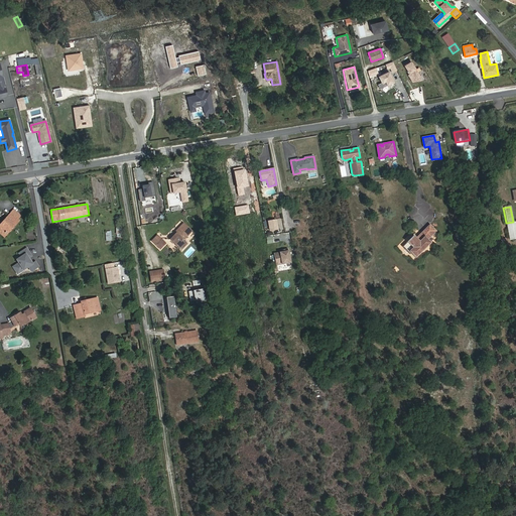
[(20,216),(14,210),(11,213),(17,219),(20,216)]
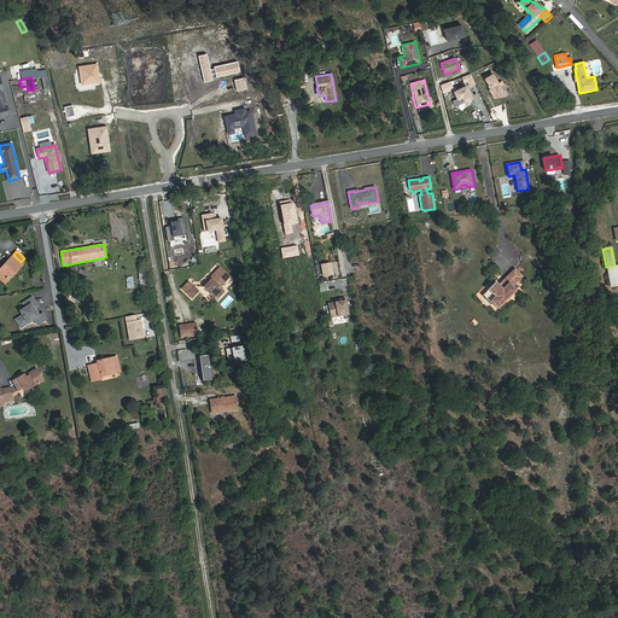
[(0,270),(9,279),(23,264),(21,262),(13,255),(0,269),(0,270)]
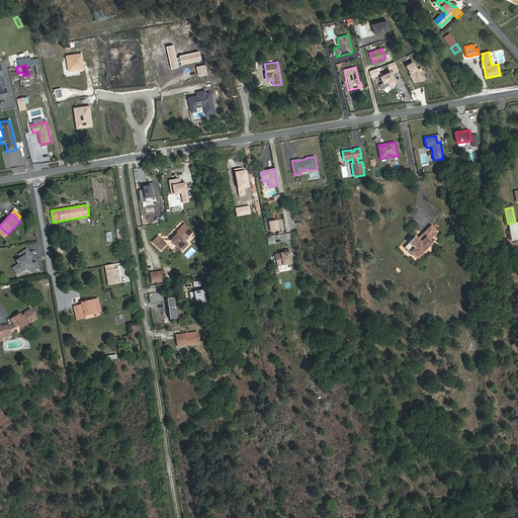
[(267,222),(269,232),(279,231),(276,220),(267,222)]
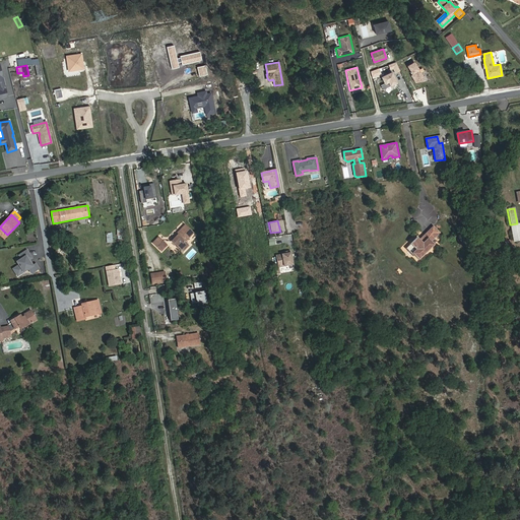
[(519,231),(519,223),(517,223),(511,224),(514,242),(519,241),(519,231)]
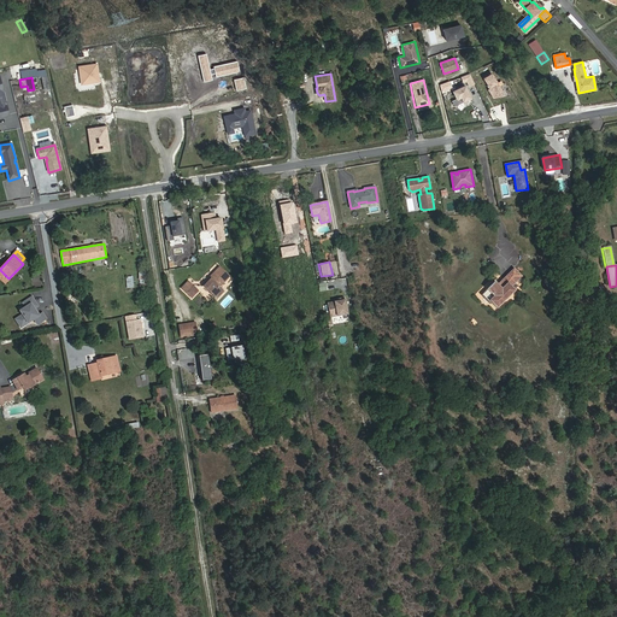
[(218,287),(229,276),(219,268),(210,277),(211,278),(204,286),(216,299),(223,292),(218,287)]
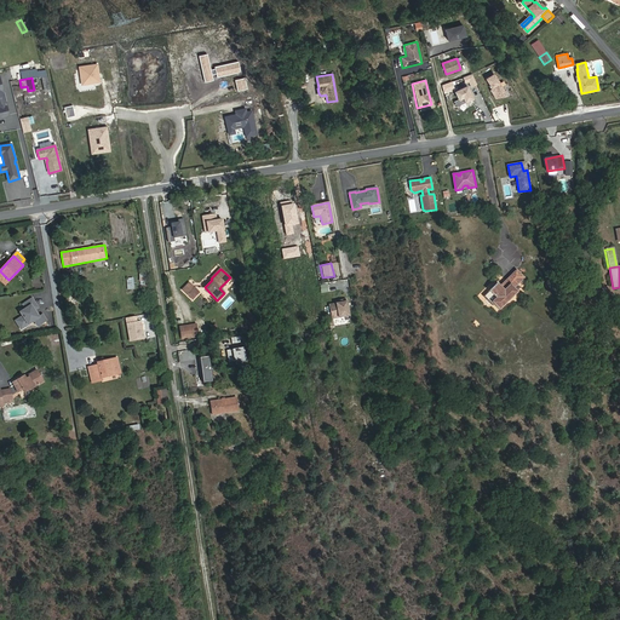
[(524,277),(516,270),(509,276),(517,285),(524,277)]
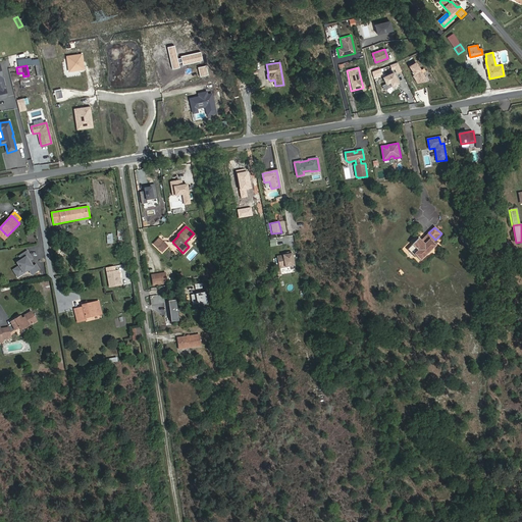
[(435,240),(428,232),(424,238),(425,240),(427,238),(432,243),(435,240)]
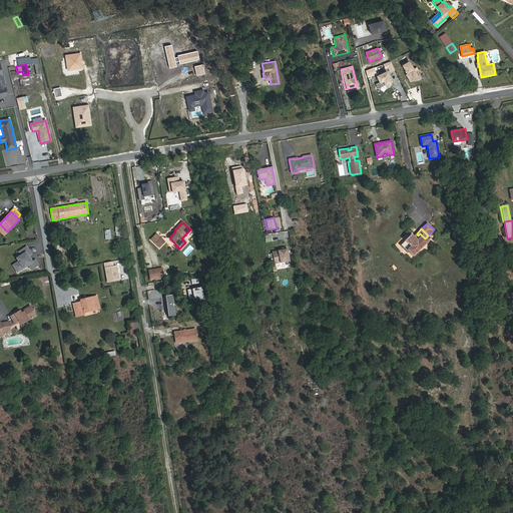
[(191,229),(182,238),(183,239),(185,237),(187,239),(194,231),(191,229)]
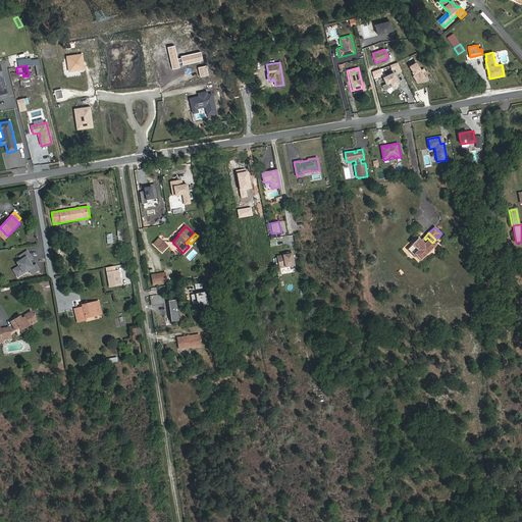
[(432,243),(427,238),(425,240),(424,238),(420,241),(418,239),(407,250),(414,257),(415,256),(420,261),(435,246),(432,243)]
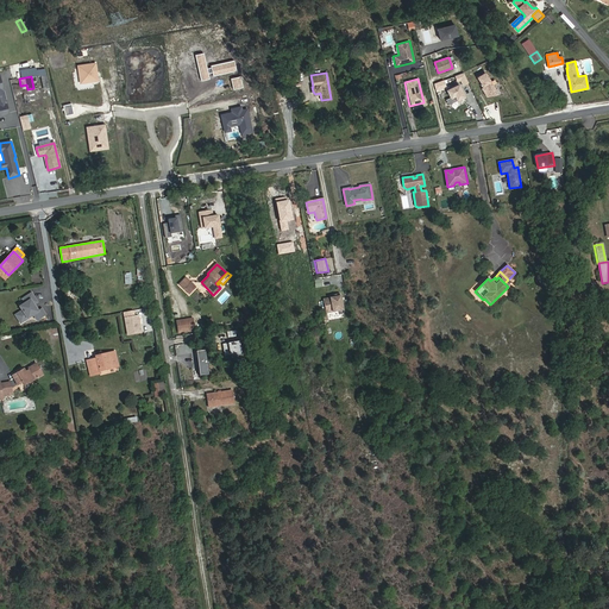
[(195,288),(186,278),(179,284),(189,294),(195,288)]
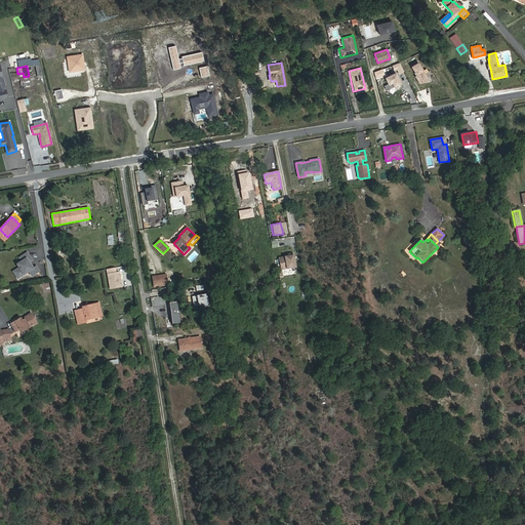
[(33,268),(30,263),(32,260),(27,253),(19,258),(22,261),(16,265),(18,268),(17,270),(22,276),(29,272),(32,276),(39,272),(36,266),(33,268)]
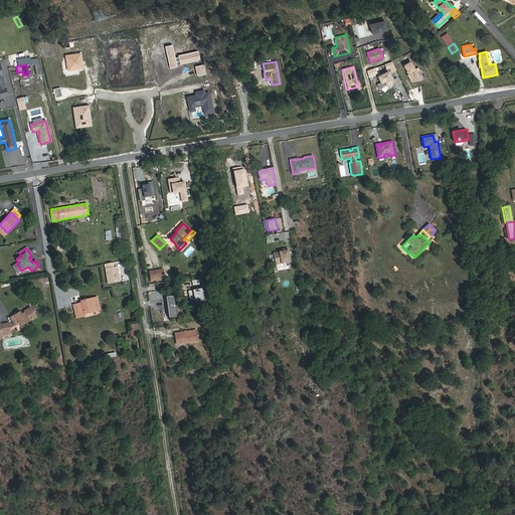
[(290,263),(288,248),(282,249),(282,251),(279,252),(274,253),(276,265),(290,263)]
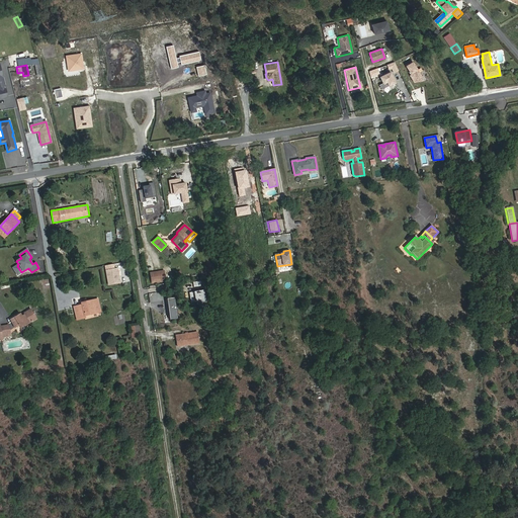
[(106,266),(110,285),(120,283),(118,269),(115,269),(114,264),(106,266)]
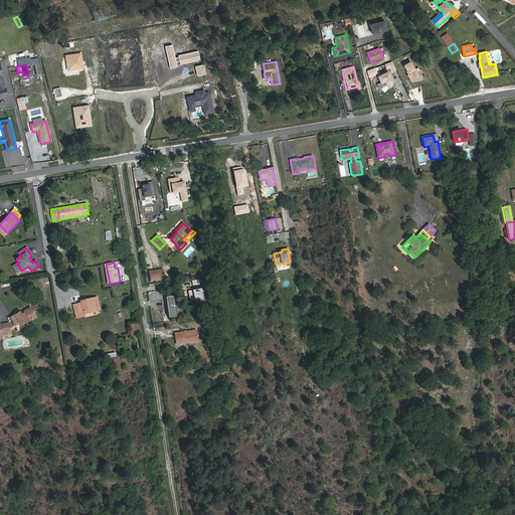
[(21,271),(17,265),(13,267),(17,274),(21,271)]
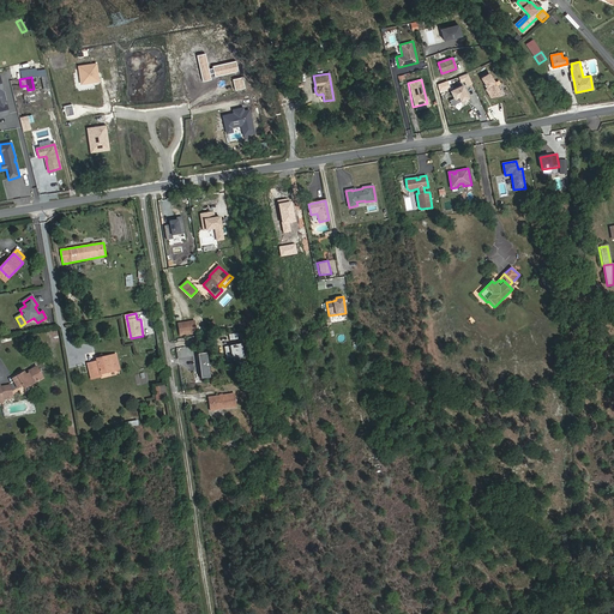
[(196,332),(194,321),(179,324),(180,335),(196,332)]
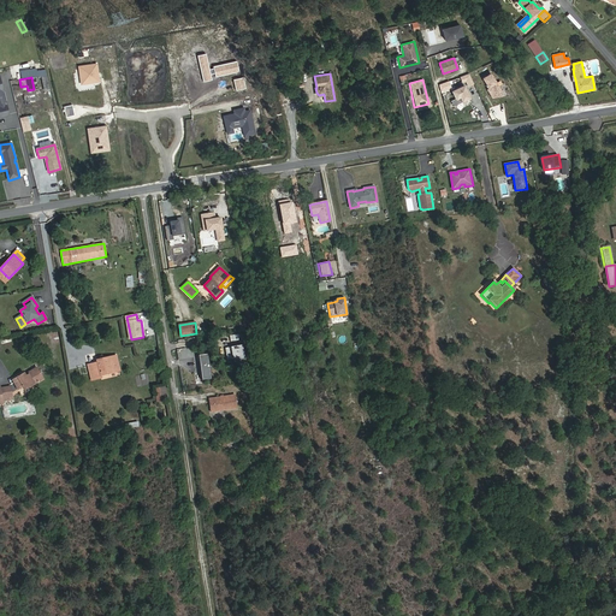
[(240,344),(224,347),(226,360),(242,357),(240,344)]
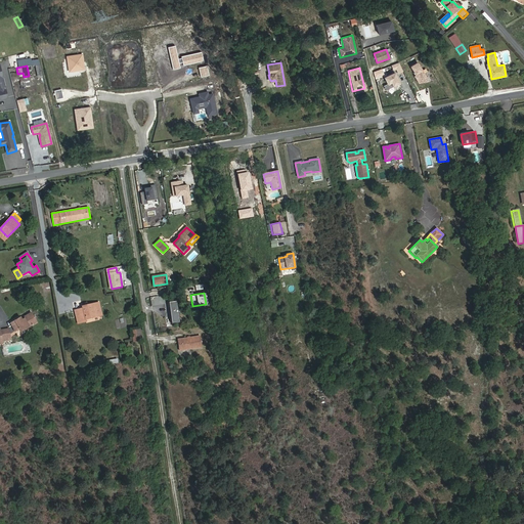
[(176,301),(168,301),(167,322),(176,322),(176,301)]
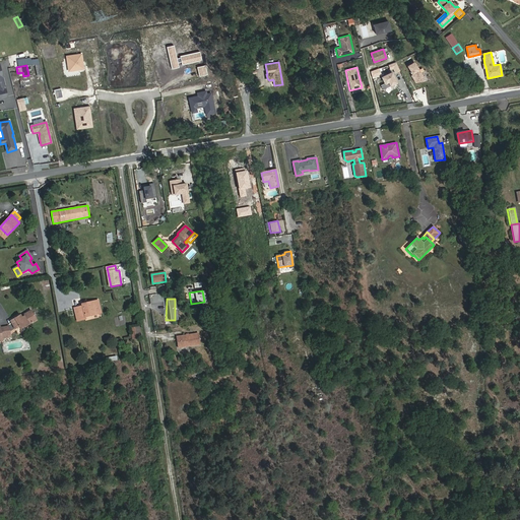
[(101,313),(98,301),(93,302),(94,304),(81,307),(74,308),(77,321),(85,319),(85,317),(101,313)]
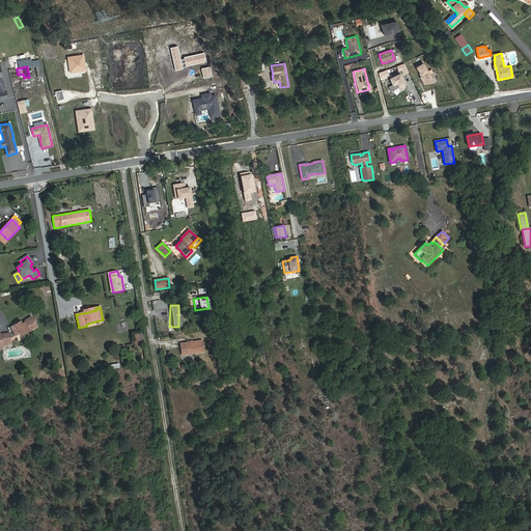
[(21,336),(37,327),(31,316),(24,322),(25,323),(22,325),(21,323),(10,328),(16,336),(20,333),(21,336)]
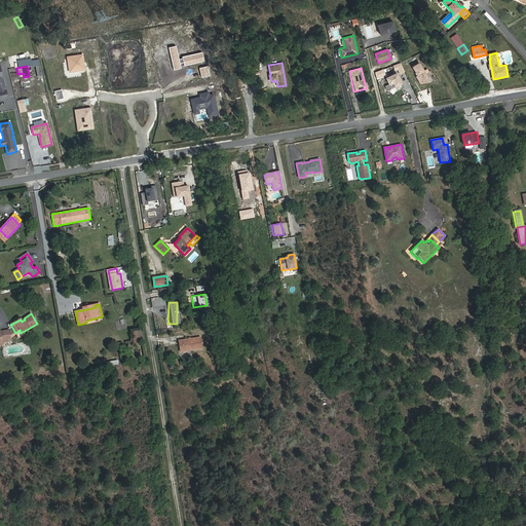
[(10,341),(8,330),(0,331),(0,345),(2,345),(2,342),(10,341)]
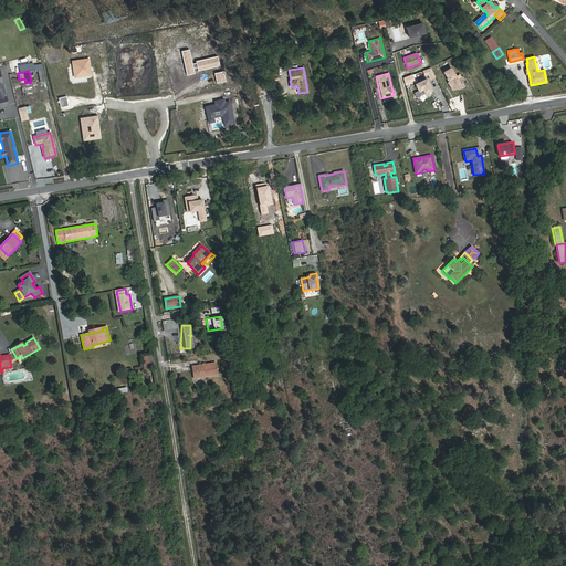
[(148,365),(147,357),(143,357),(145,368),(153,367),(153,364),(148,365)]
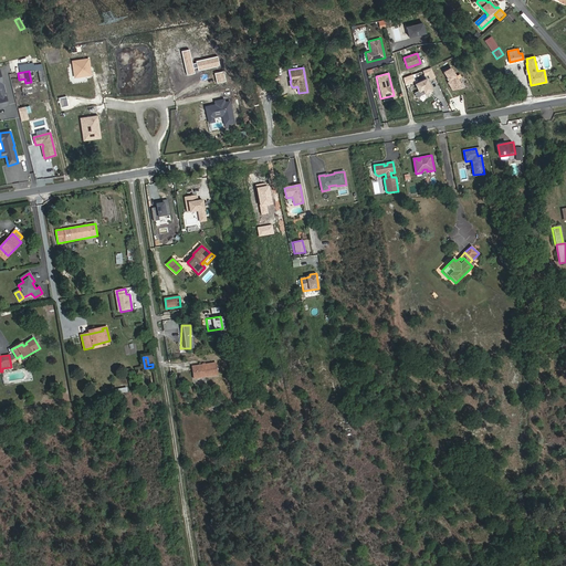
[(217,375),(216,363),(192,366),(194,378),(217,375)]
